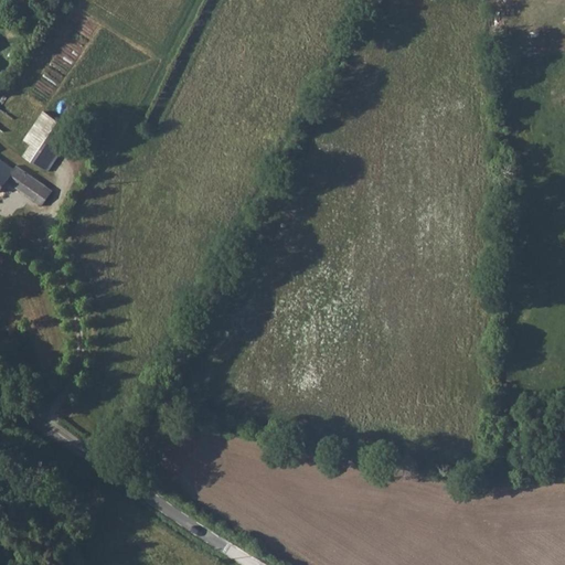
[(0,96),(1,95),(0,94),(0,126),(6,130),(16,116),(0,104),(0,96)]
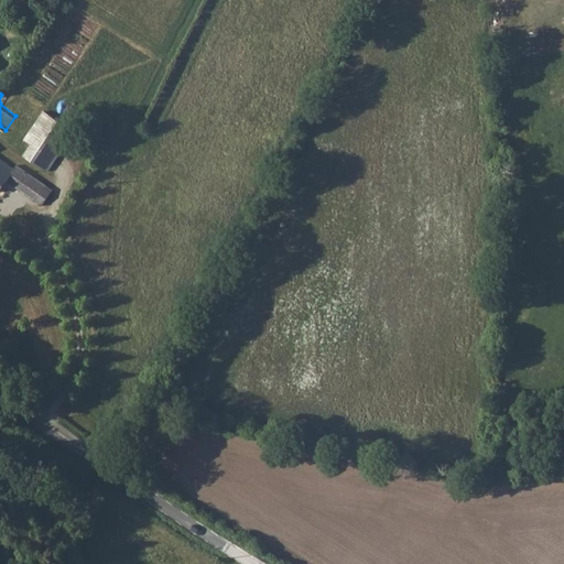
[(29,144),(22,155),(46,172),(74,131),(43,111),(22,140),(29,144)]
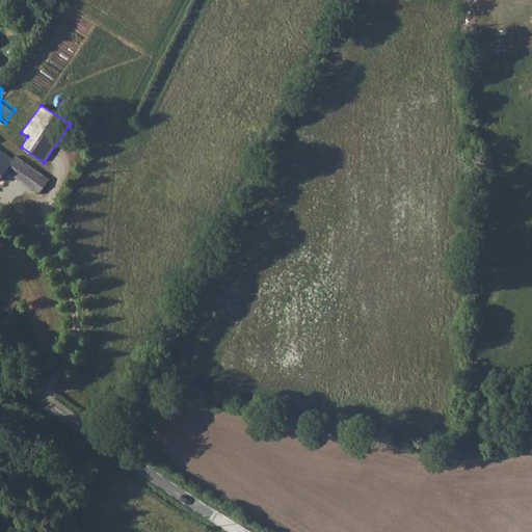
[(5,173),(16,158),(0,148),(0,176),(3,178),(5,173)]
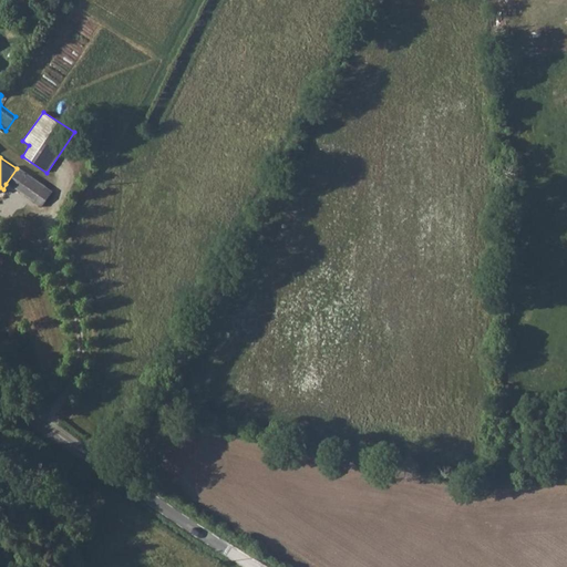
[(49,187),(17,168),(6,184),(38,204),(49,187)]
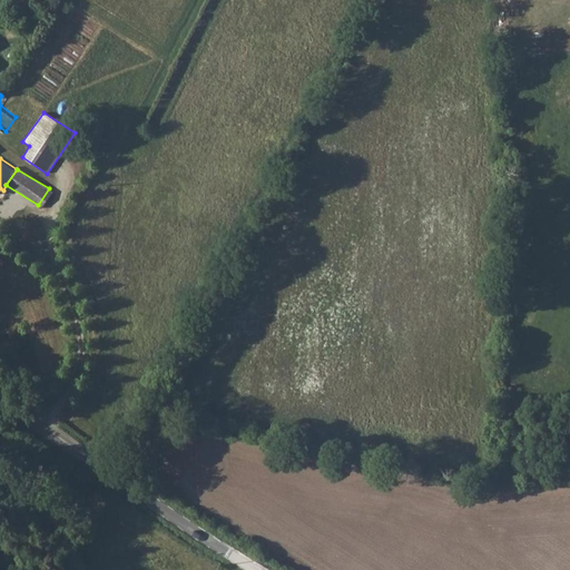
[(49,188),(38,205),(43,208),(55,193),(49,188)]
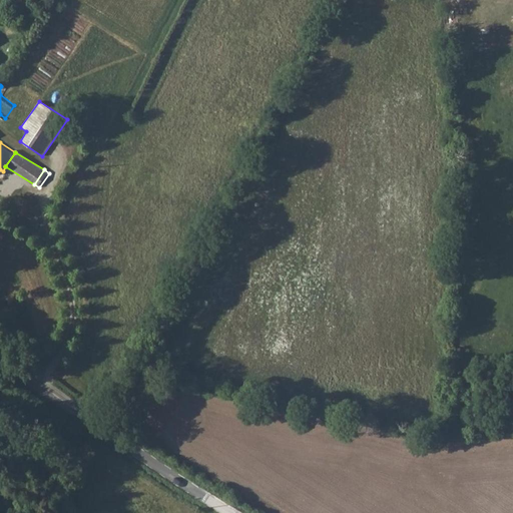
All buildings are outlined.
